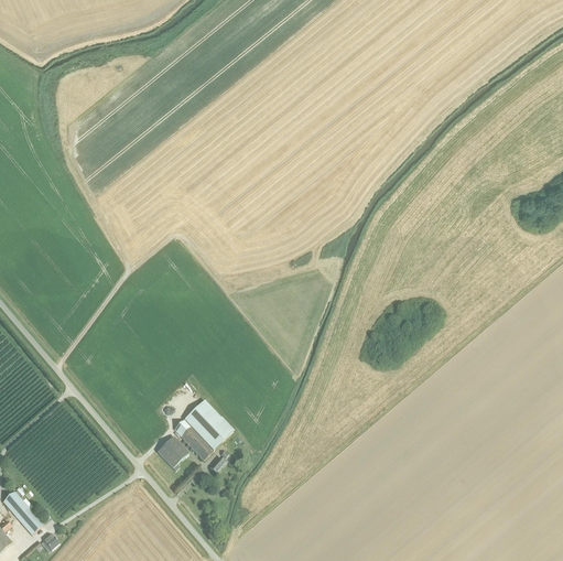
[(183,397),(177,402),(182,407),(187,401),(183,397)]
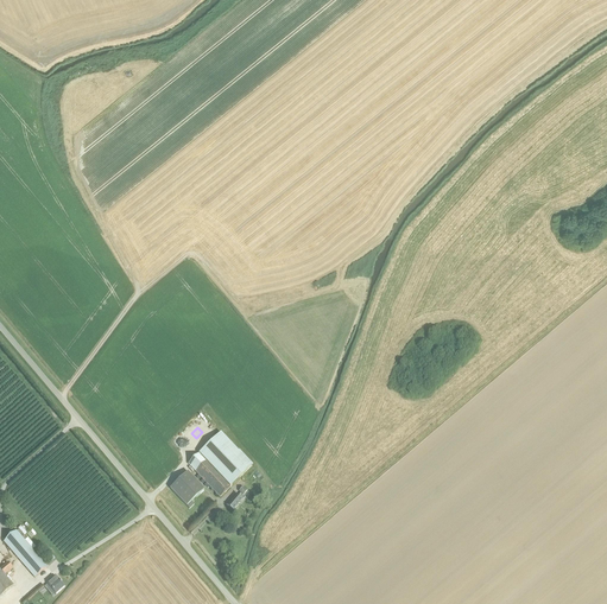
[(188,461),(219,494),(229,484),(251,463),(220,430),(188,461)]
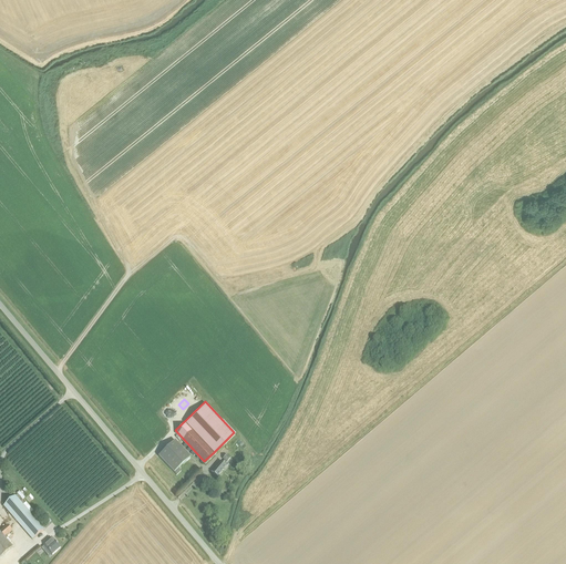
[(189,454),(174,438),(157,453),(175,472),(179,468),(177,465),(189,454)]
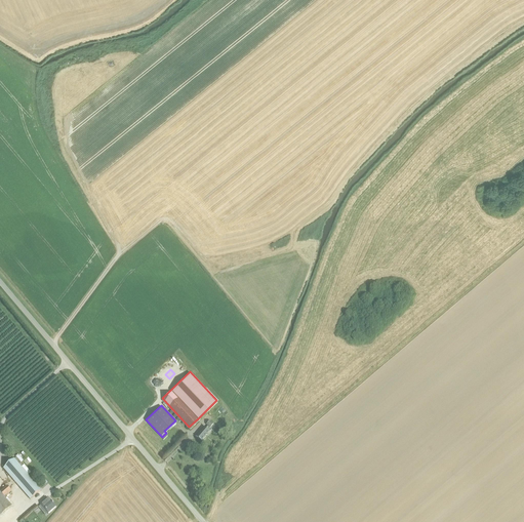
[(209,426),(212,422),(208,418),(205,423),(207,424),(205,426),(203,425),(195,434),(200,439),(211,427),(209,426)]
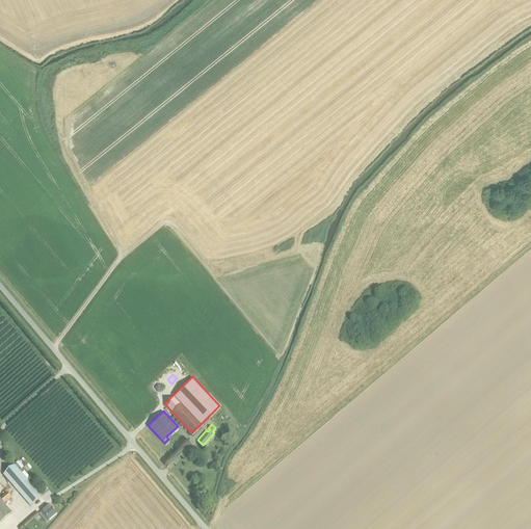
[(2,472),(29,503),(41,494),(21,471),(23,469),(16,461),(14,463),(2,472)]
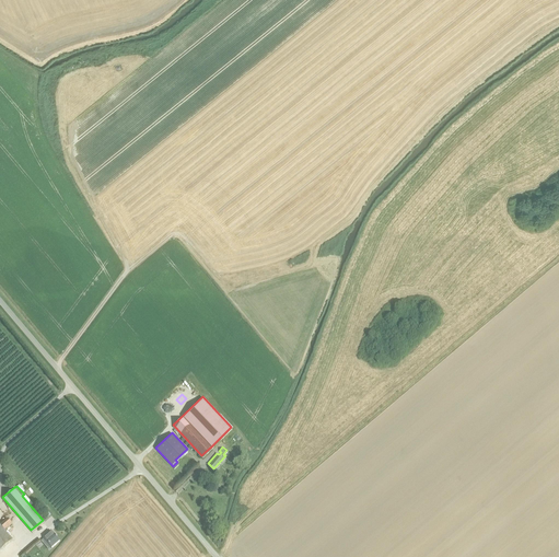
[(0,546),(12,537),(3,528),(11,521),(7,515),(0,520),(0,546)]
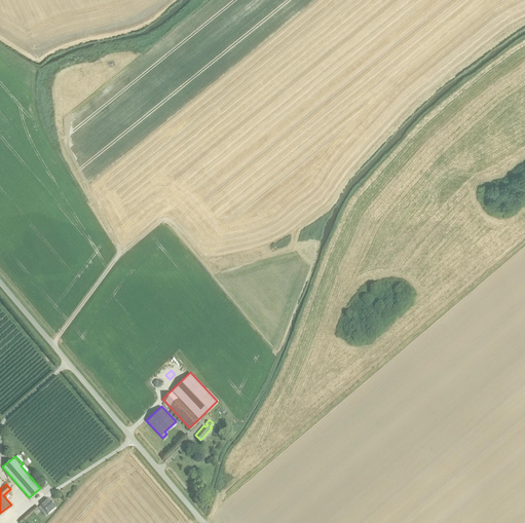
[(40,503),(37,506),(44,514),(47,512),(55,506),(47,496),(40,502),(40,503)]
